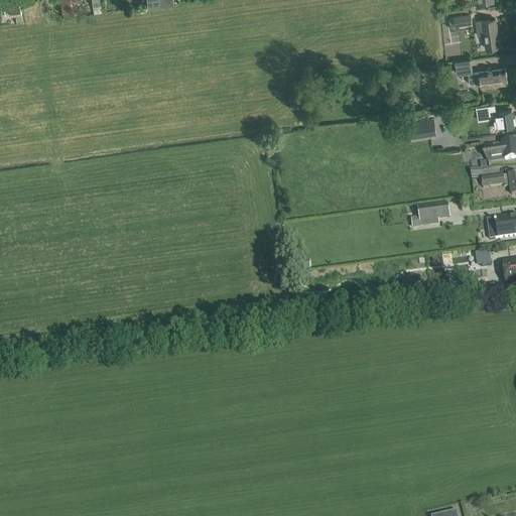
[(21,22),(19,7),(18,0),(0,0),(0,3),(8,2),(8,3),(10,2),(11,8),(9,8),(11,23),(21,22)]
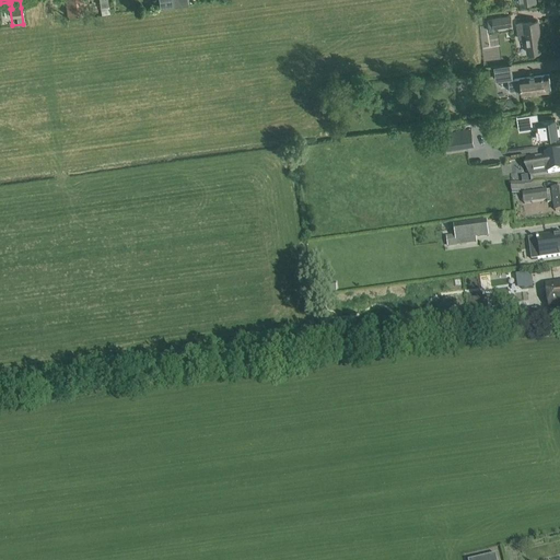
[(88,11),(85,0),(65,0),(68,14),(88,11)]
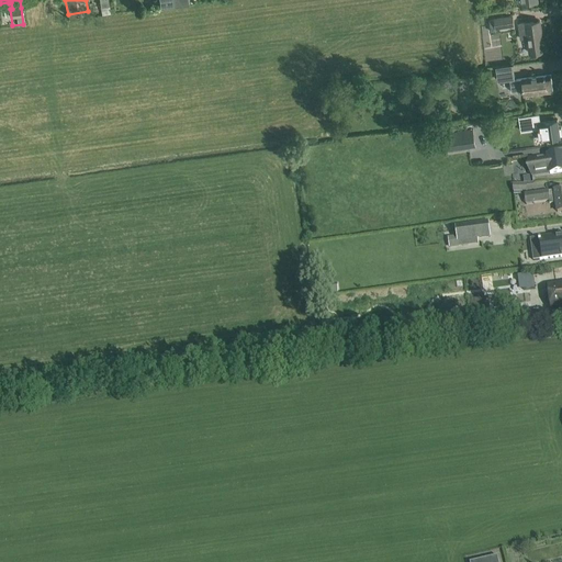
[(495,19),(496,26),(514,24),(513,15),(495,19)]
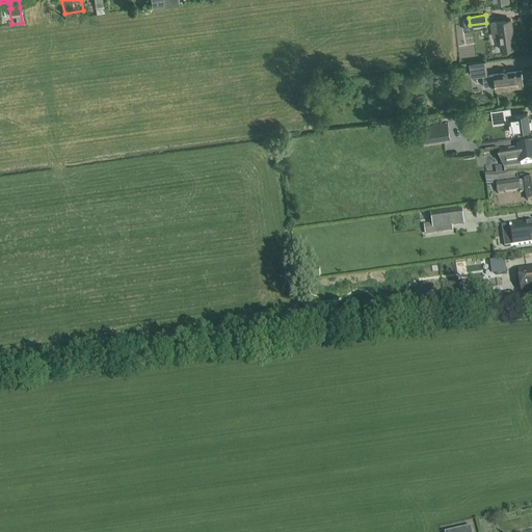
[(513,36),(511,20),(501,21),(490,22),(493,35),(500,35),(502,50),(508,49),(517,48),(517,45),(519,45),(517,43),(516,36),(513,36)]
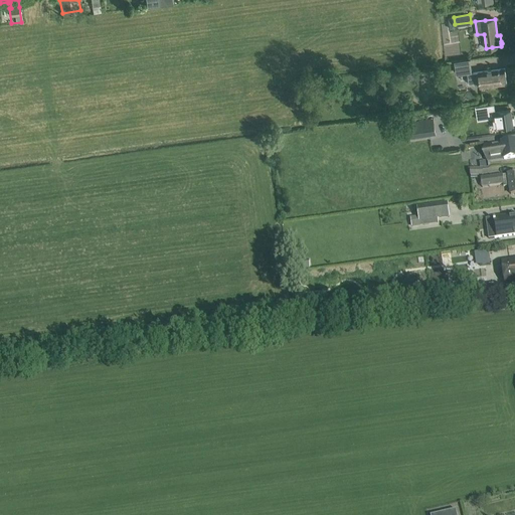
[(471,59),(455,61),(456,67),(456,71),(468,70),(470,84),(472,83),(479,82),(480,87),(497,84),(507,83),(505,68),(495,69),(473,72),(471,59)]
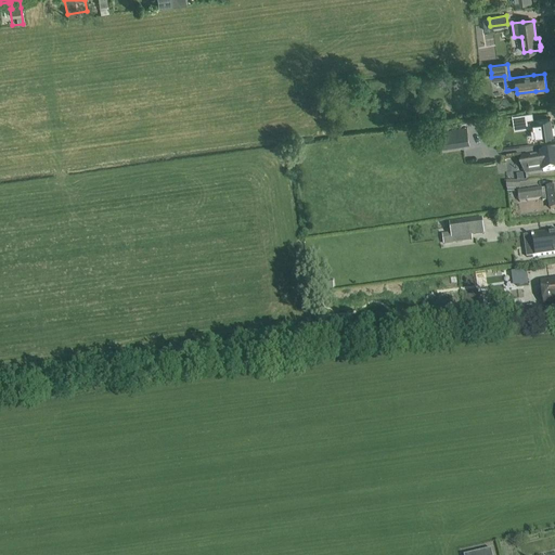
[(530,112),(513,114),(515,129),(532,126),(533,138),(553,136),(553,133),(554,132),(554,131),(554,127),(552,127),(551,117),(534,120),(531,120),(530,112)]
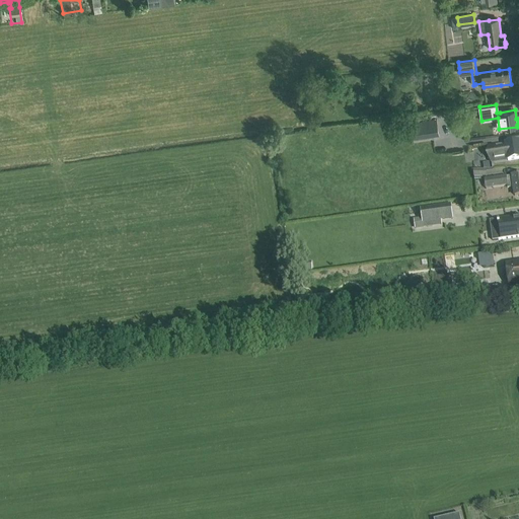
[(506,145),(490,147),(492,162),(508,159),(508,161),(518,159),(518,141),(506,144),(506,145)]
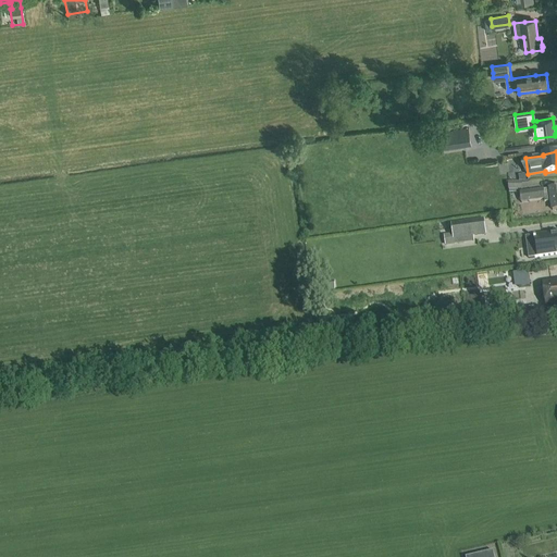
[(522,182),(509,183),(509,194),(517,194),(516,190),(523,189),(522,182)]
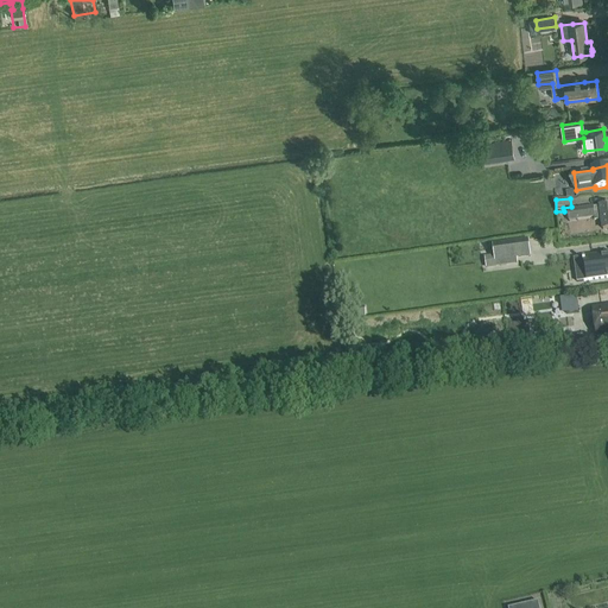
[(607,204),(568,211),(569,222),(594,219),(595,221),(601,220),(603,232),(607,230),(607,204)]
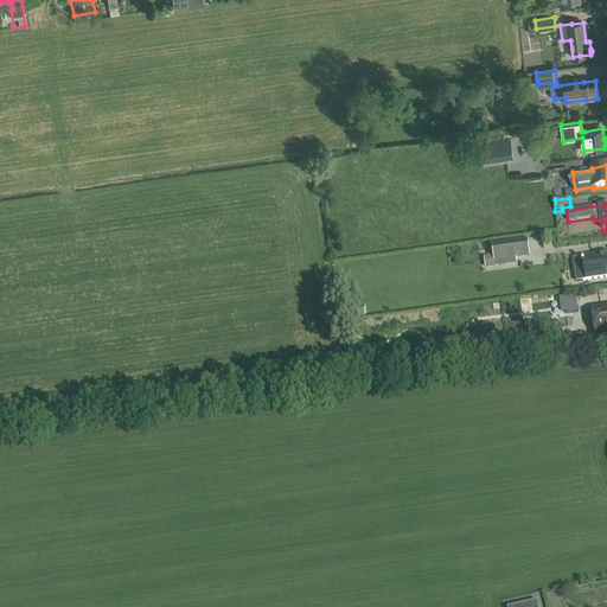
[(516,260),(513,243),(492,246),(494,262),(500,262),(499,259),(509,257),(509,261),(516,260)]
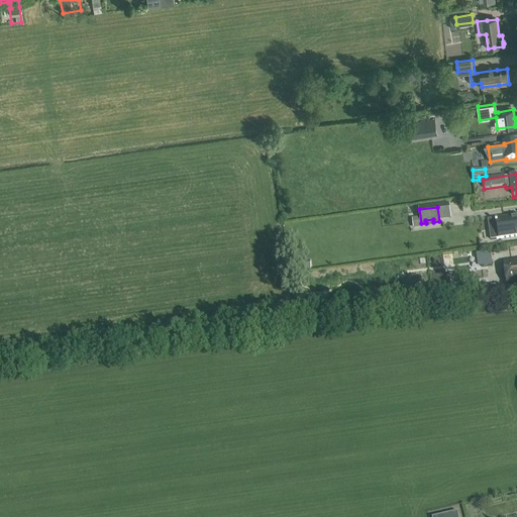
[(510,217),(496,219),(498,230),(490,231),(491,240),(516,236),(516,217),(510,219),(510,217)]
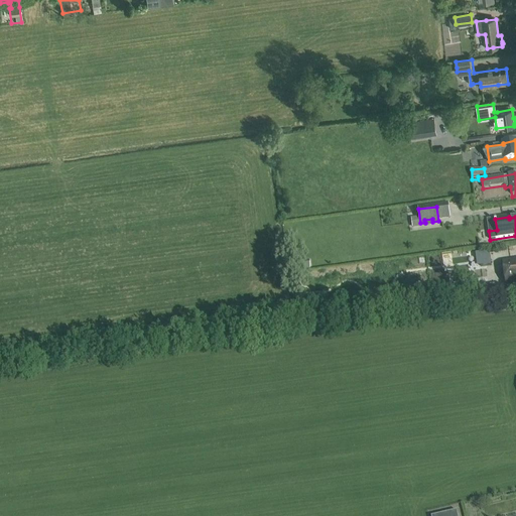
[(493,250),(481,251),(483,263),(495,262),(493,250)]
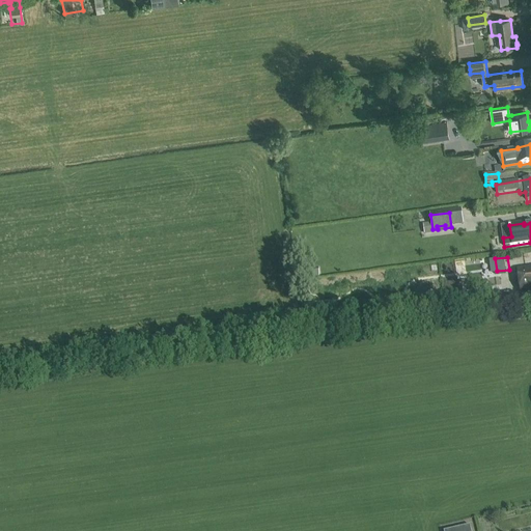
[(530,267),(518,270),(522,301),(530,299),(530,267)]
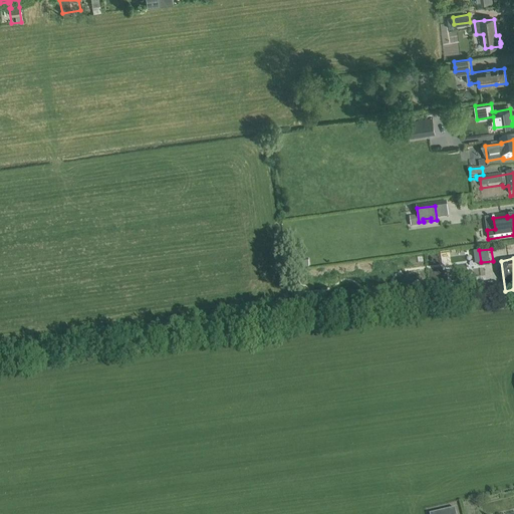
[(478,259),(447,265),(450,281),(481,275),(478,259)]
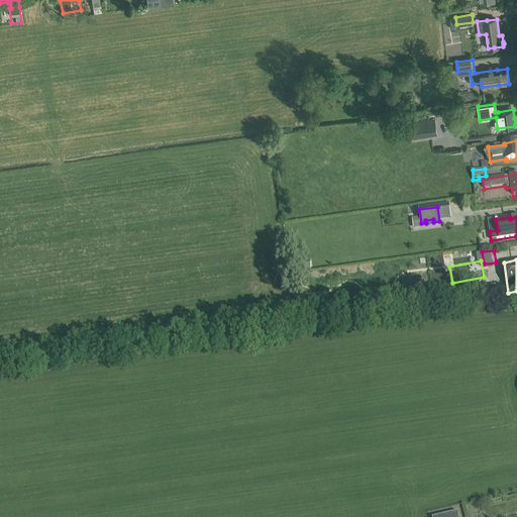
[(307,271),(305,262),(294,264),(296,273),(307,271)]
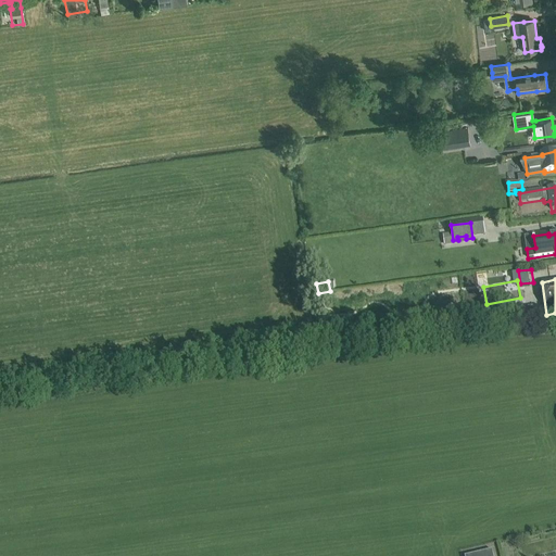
[(519,308),(484,314),(484,321),(520,316),(519,308)]
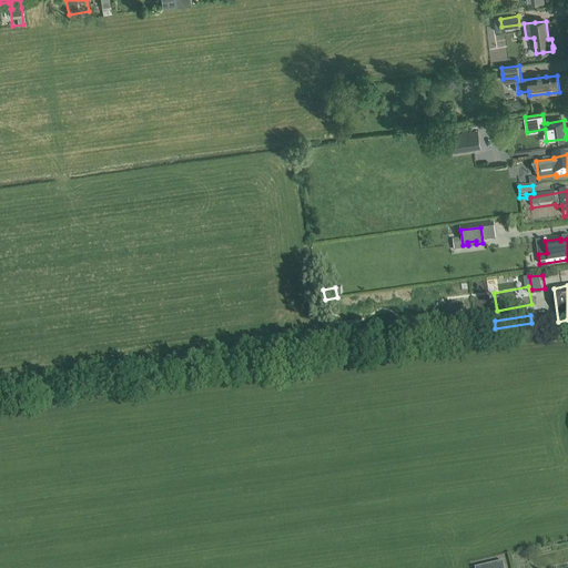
[(530,567),(528,553),(510,557),(513,567),(530,567)]
